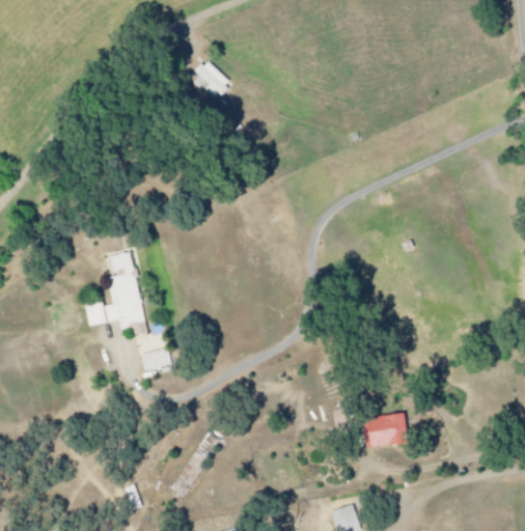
[(196,82),(218,100),(232,82),(206,60),(197,72),(201,76),(196,82)]
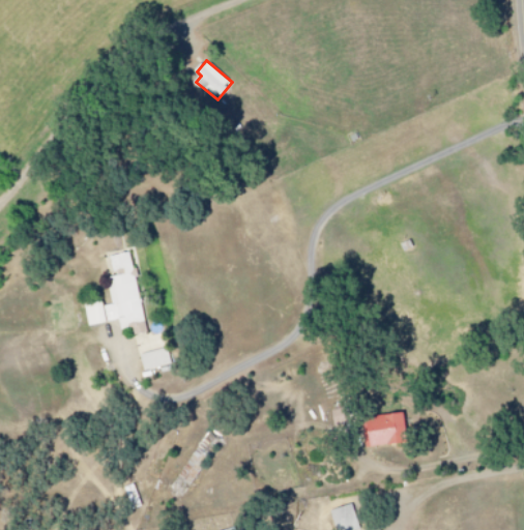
[(145,332),(129,252),(109,256),(113,275),(107,276),(112,300),(85,305),(89,326),(118,320),(119,330),(129,328),(131,335),(145,332)]
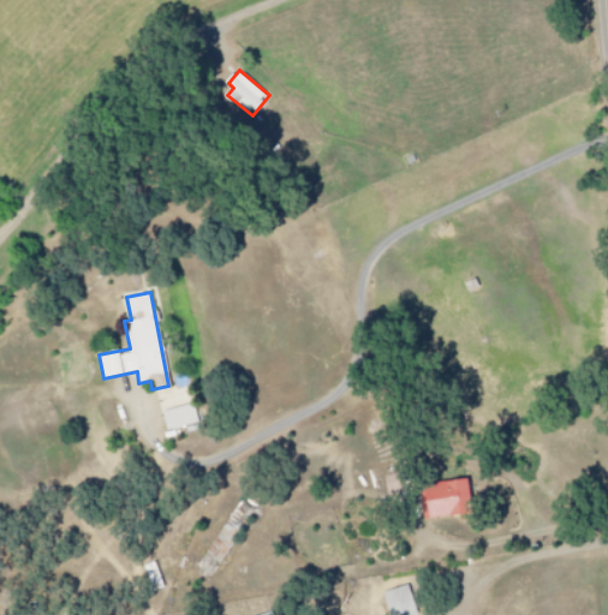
[(161,412),(167,430),(201,422),(195,402),(161,412)]
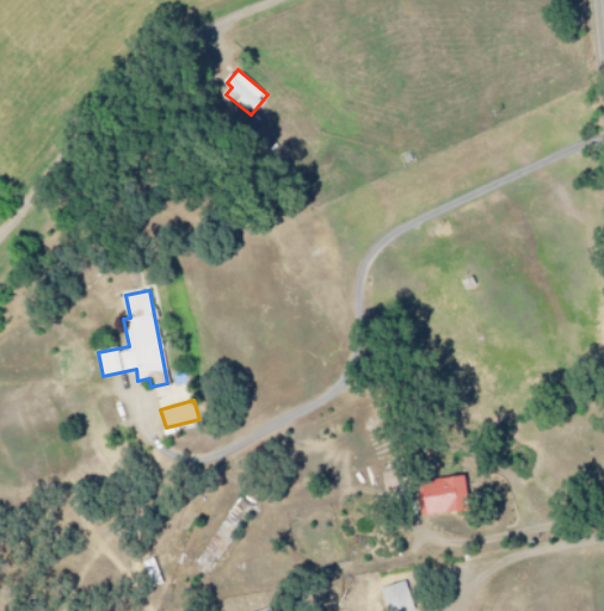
[(418,483),(424,517),(470,508),(464,475),(418,483)]
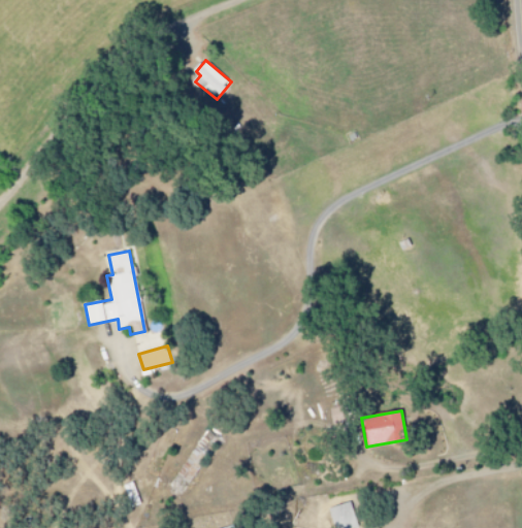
[(178,482),(190,487),(211,443),(200,438),(178,482)]
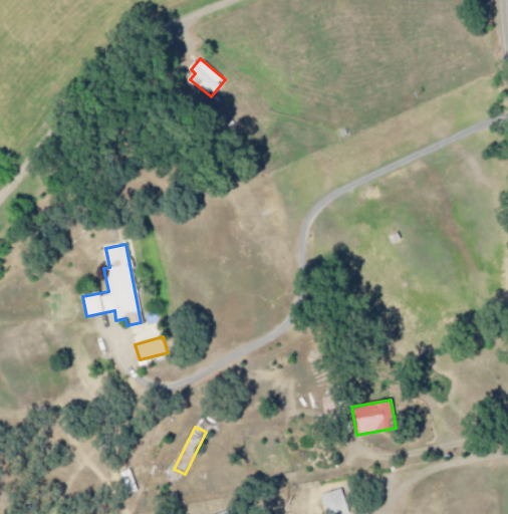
[(323,493),(326,513),(348,513),(344,489),(323,493)]
